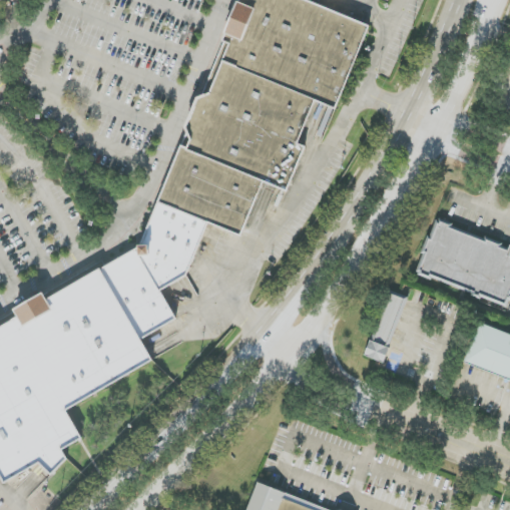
[(239,0),(199,94),(185,128),(179,146),(138,244),(102,266),(99,260),(0,315),(0,476),(2,480),(39,461),(50,473),(65,457),(60,448),(81,437),(66,408),(151,359),(140,336),(173,317),(159,289),(185,275),(205,221),(239,233),(262,179),(286,188),(304,144),(296,141),(313,99),(334,107),(368,24),(309,0),(239,0)]
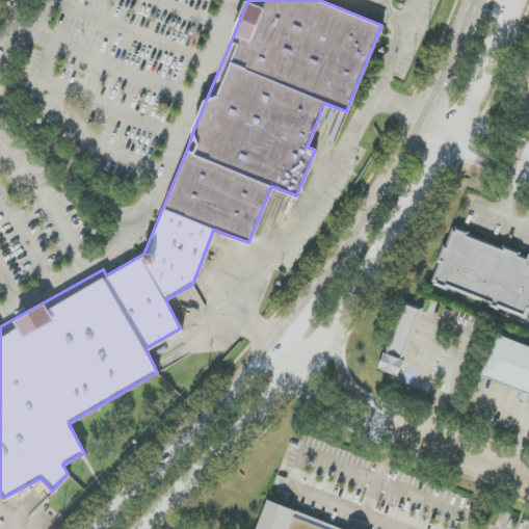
[(431,283),(524,315),(528,300),(528,252),(527,252),(526,254),(451,227),(431,283)]
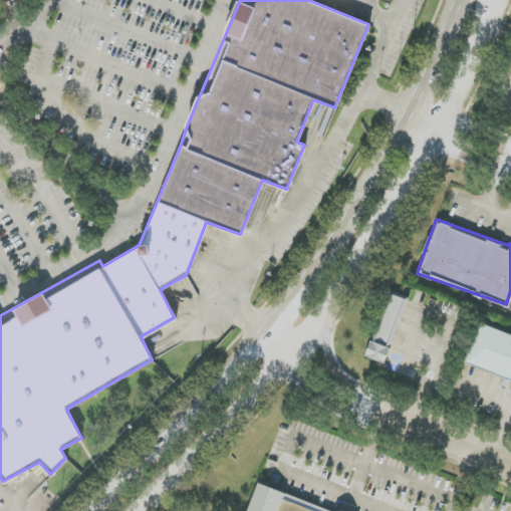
[(405,295),(387,289),(365,354),(382,360),(405,295)]
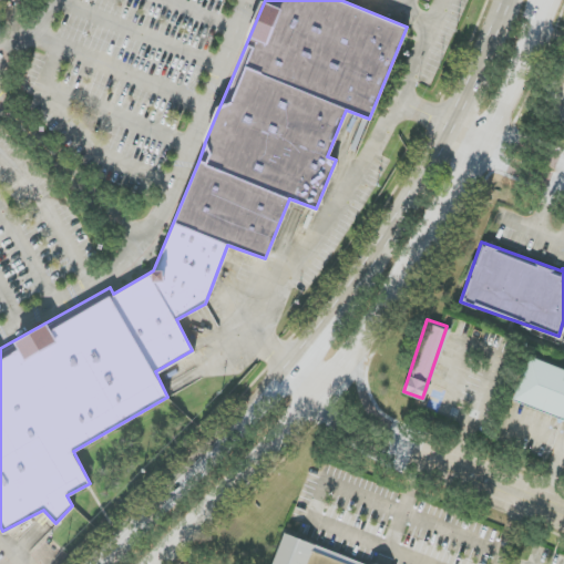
[(510,400),(563,419),(563,368),(526,355),(510,400)]
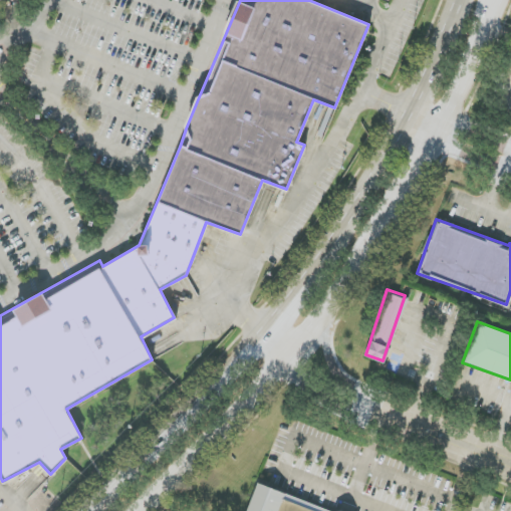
[(333,510),(254,484),(244,510),(333,510)]
